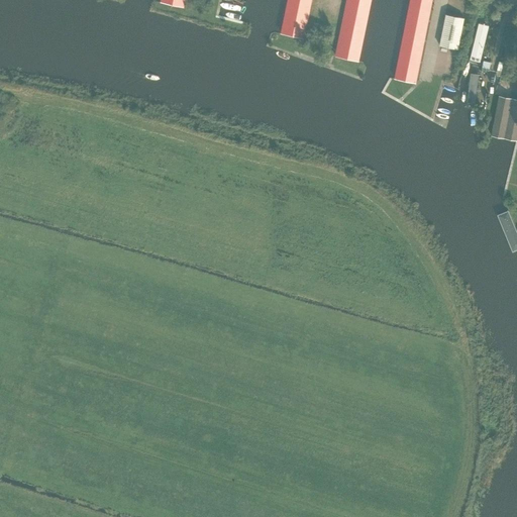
[(310,0),(288,0),(281,34),(302,38),(310,0)]
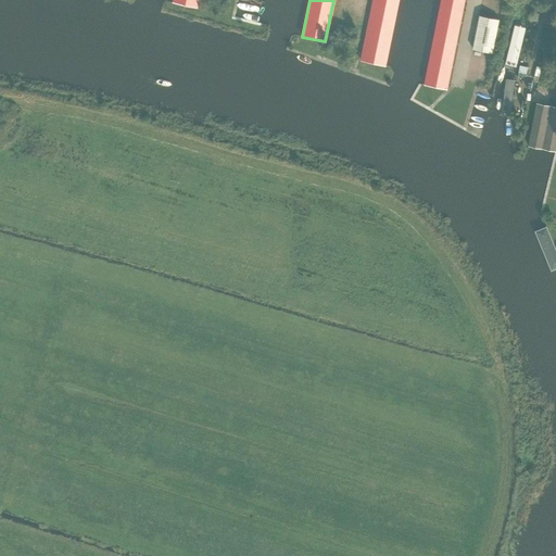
[(396,0),(373,0),(362,53),(361,61),(383,66),(396,0)]
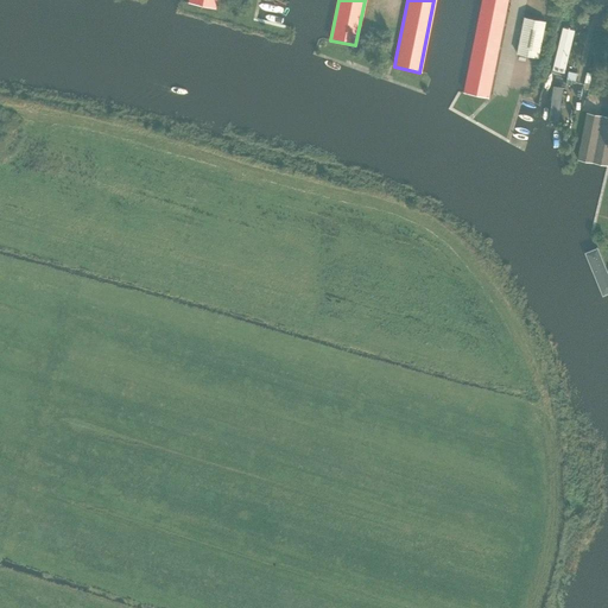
[(506,0),(482,0),(463,93),(487,97),(506,0)]
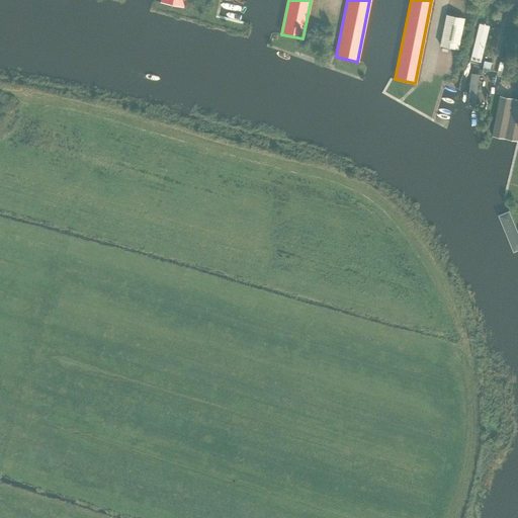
[(446,14),(440,46),(458,49),(464,18),(446,14)]
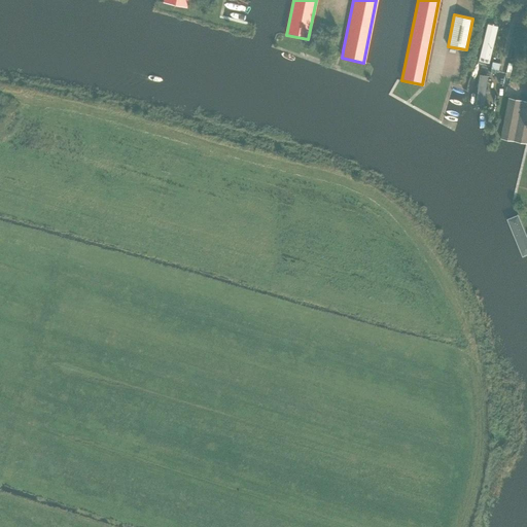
[(498,25),(489,23),(488,24),(482,53),(481,53),(479,61),(490,62),(498,25)]
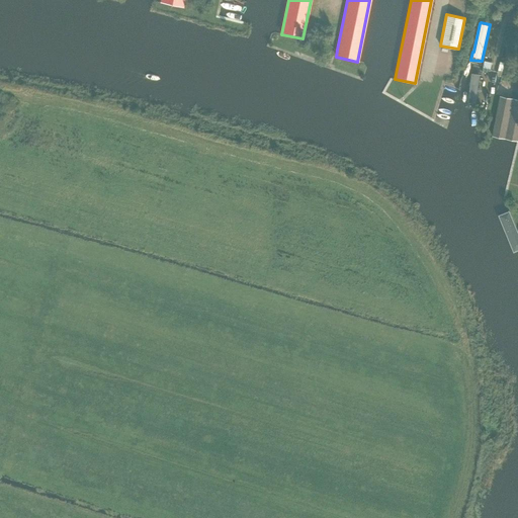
[(480,74),(471,72),(467,101),(476,102),(480,74)]
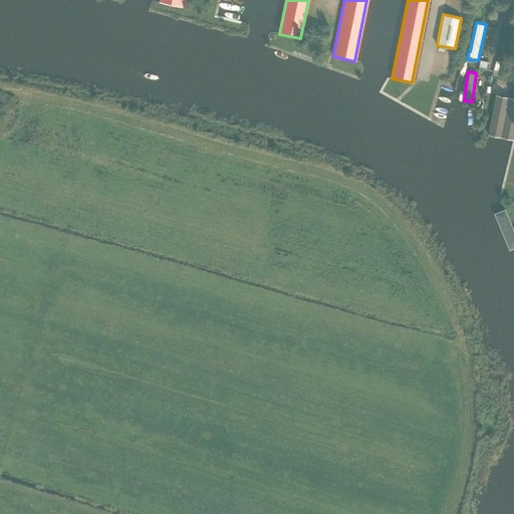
[(513,98),(495,95),(488,136),(513,140),(513,136),(513,98)]
